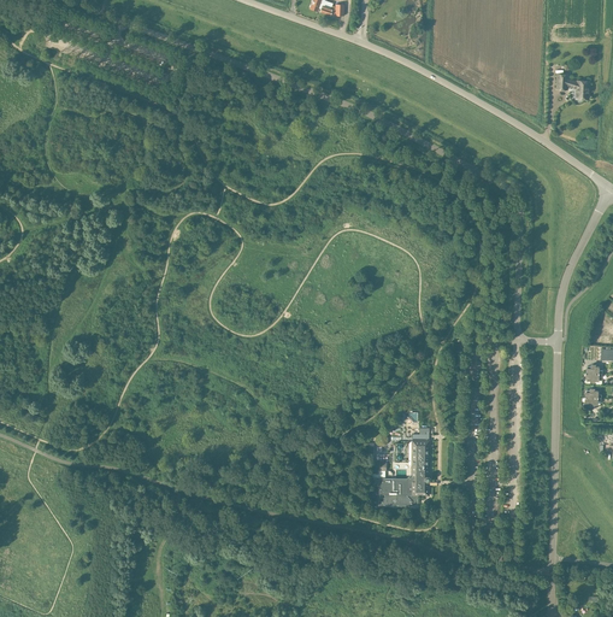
[(308,0),(310,0),(306,9),(313,11),(314,9),(317,9),(316,12),(317,12),(318,9),(314,7),(316,5),(318,5),(318,4),(319,4),(320,0),(322,0),(320,0),(308,0)]
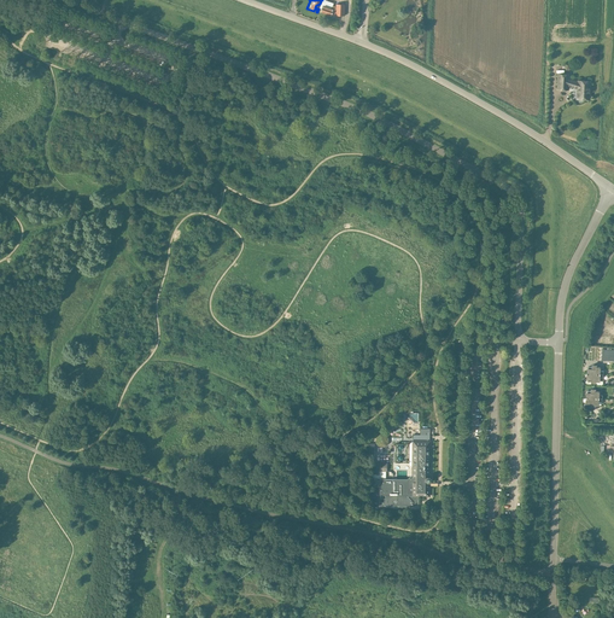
[(316,5),(315,7),(319,9),(317,12),(320,13),(327,16),(328,15),(332,16),(332,6),(329,5),(329,4),(322,0),(321,0),(322,0),(321,0),(320,4),(319,4),(319,5),(316,5)]
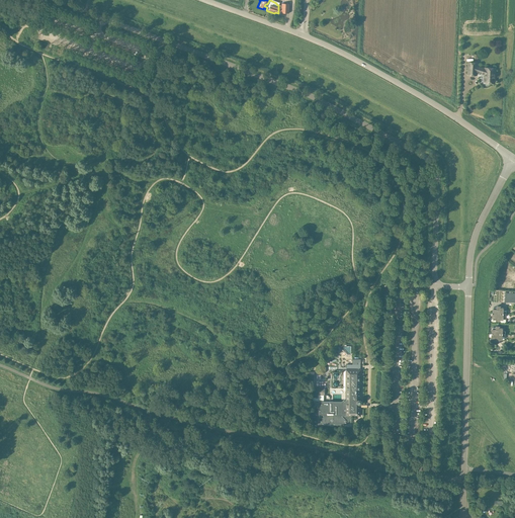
[(482,69),(474,67),(474,63),(465,63),(464,75),(473,75),(474,71),(483,74),(482,76),(482,77),(482,82),(491,83),(491,78),(492,77),(492,76),(492,75),(492,74),(492,68),(482,68),(482,69)]
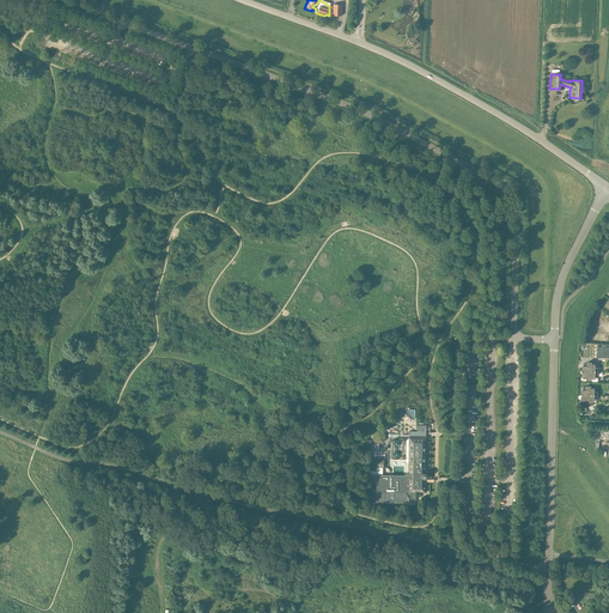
[(595,375),(595,371),(578,370),(578,376),(579,376),(579,377),(582,377),(582,380),(588,380),(588,378),(591,378),(591,375),(595,375)]
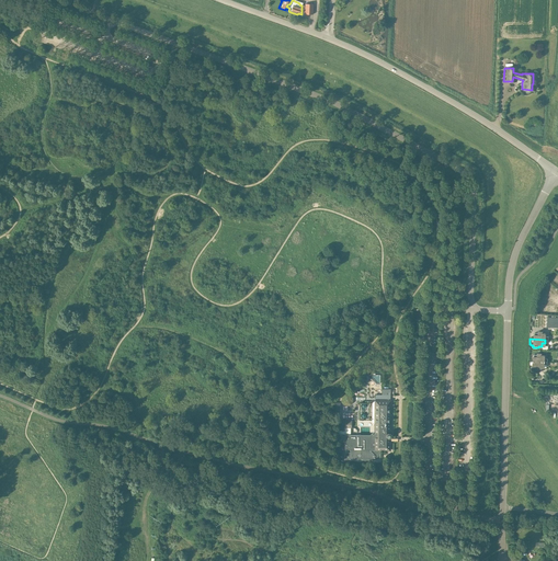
[(544,362),(528,361),(528,366),(533,366),(533,367),(527,367),(527,370),(537,370),(537,368),(541,368),(541,365),(544,365),(544,362)]
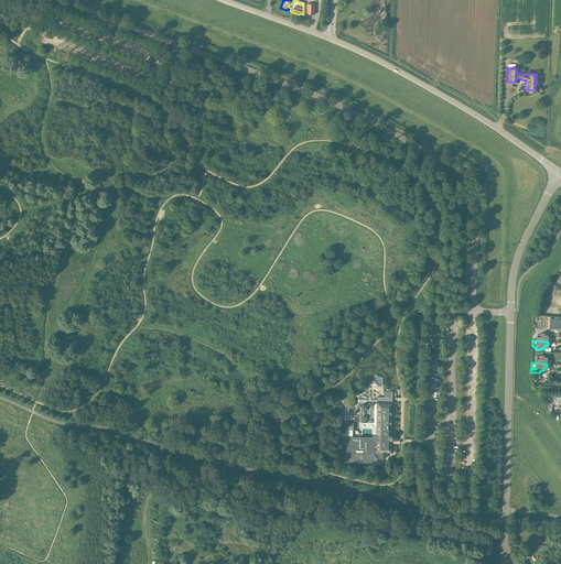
[(351,400),(348,398),(343,398),(342,399),(341,404),(344,407),(347,407),(349,404),(351,400)]
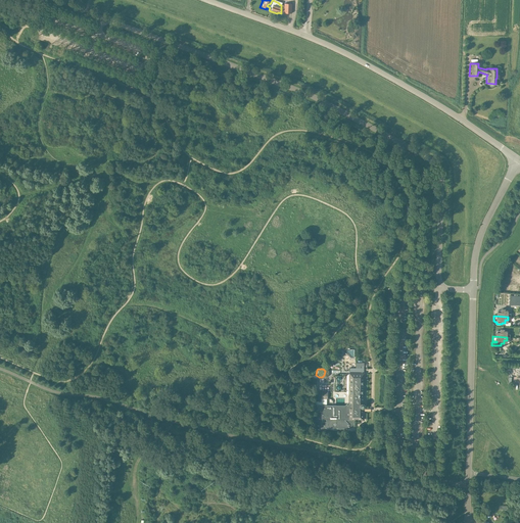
[(319,405),(319,419),(323,419),(323,422),(318,422),(318,428),(346,429),(351,429),(351,420),(361,420),(361,409),(362,407),(362,405),(361,403),(361,373),(346,373),(343,376),(343,393),(345,395),(346,395),(346,400),(346,403),(344,406),(319,405)]
